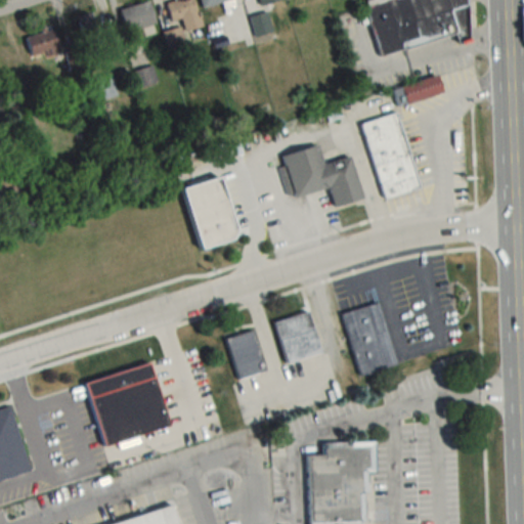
[(156,23),(148,0),(119,10),(126,32),(156,23)]
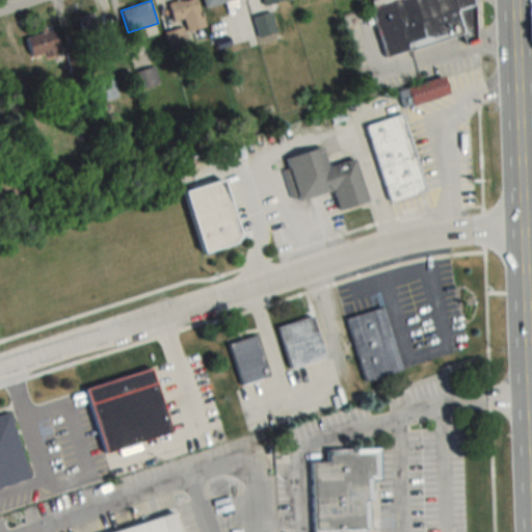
[(206,27),(196,0),(178,0),(168,3),(175,22),(184,19),(188,33),(206,27)]
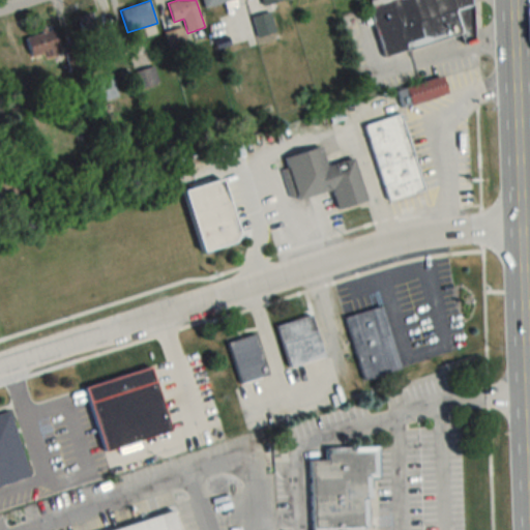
[(391,0),(392,1),(369,6),(381,56),(464,35),(457,7),(480,2),(479,0),(391,0)]
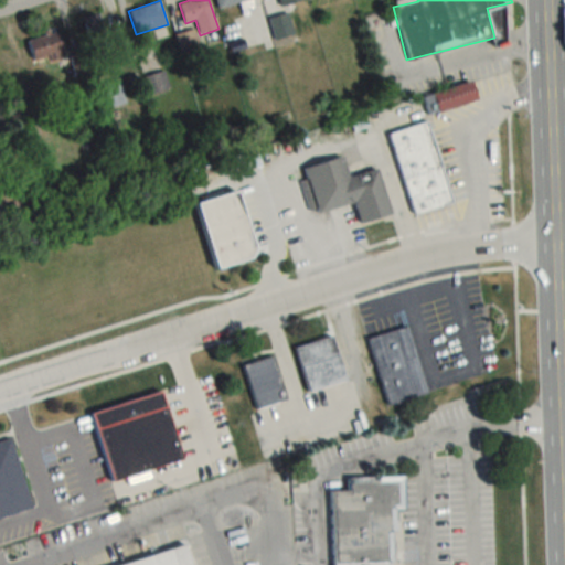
[(109,35),(103,11),(81,19),(88,42),(109,35)]
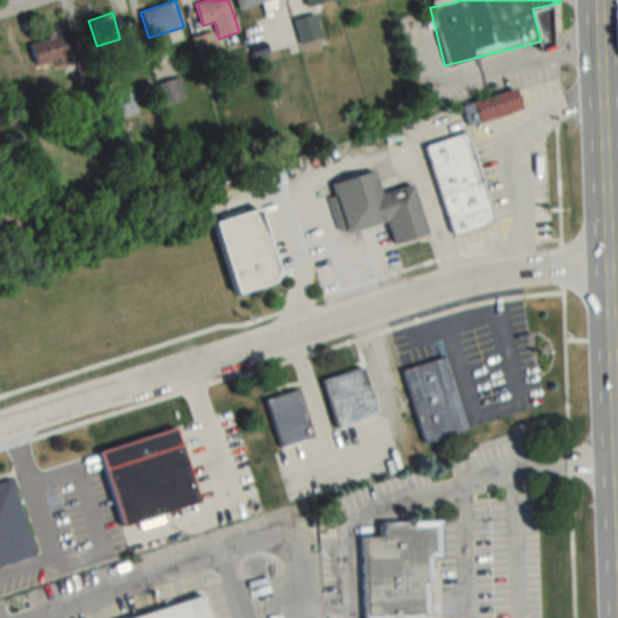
[(315,13),(295,19),(302,44),(322,38),(315,13)]
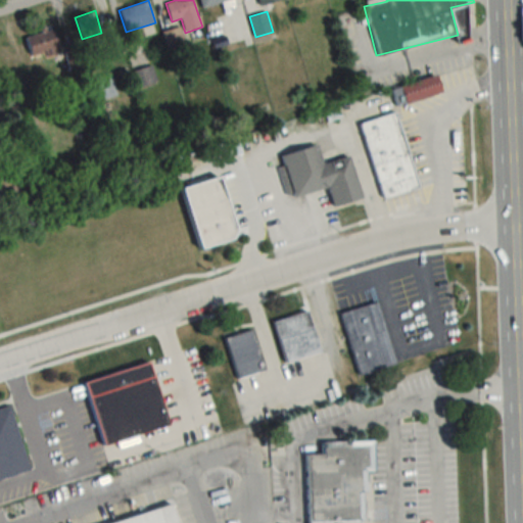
[(57,53),(57,33),(28,33),(28,53),(57,53)]
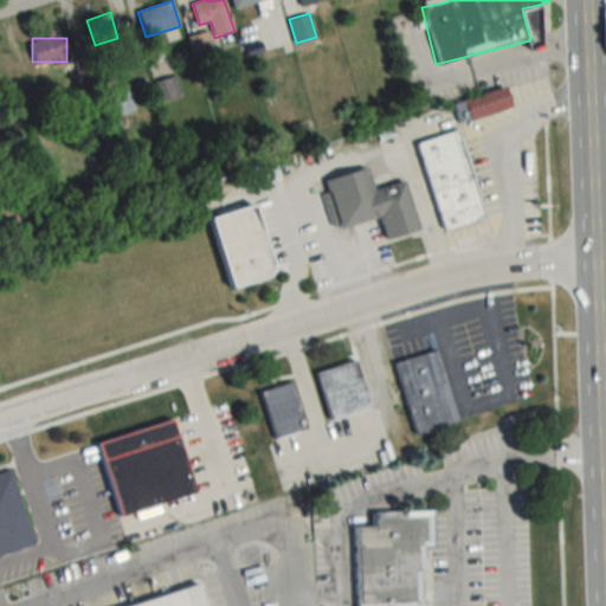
[(160,102),(181,95),(175,76),(153,84),(160,102)]
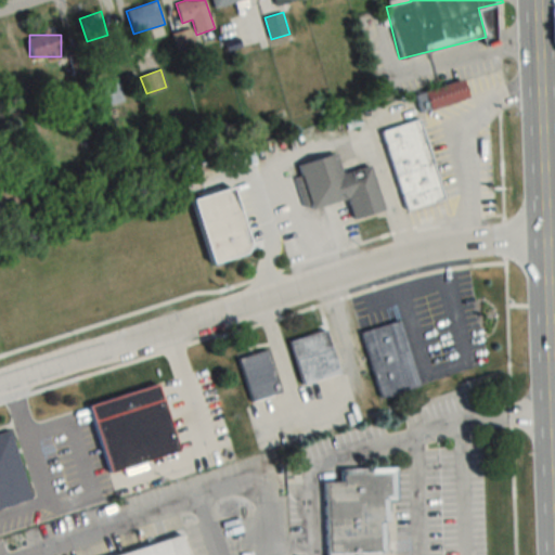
[(98,82),(104,106),(124,101),(117,77),(98,82)]
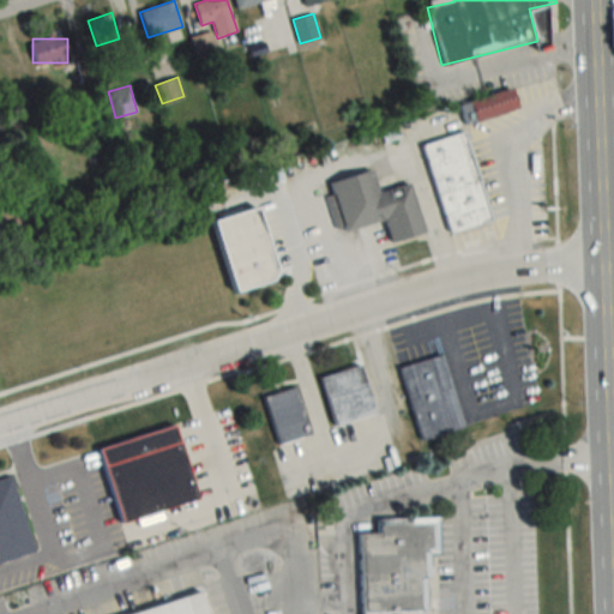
[(519,109),(513,88),(470,100),(475,121),(519,109)]
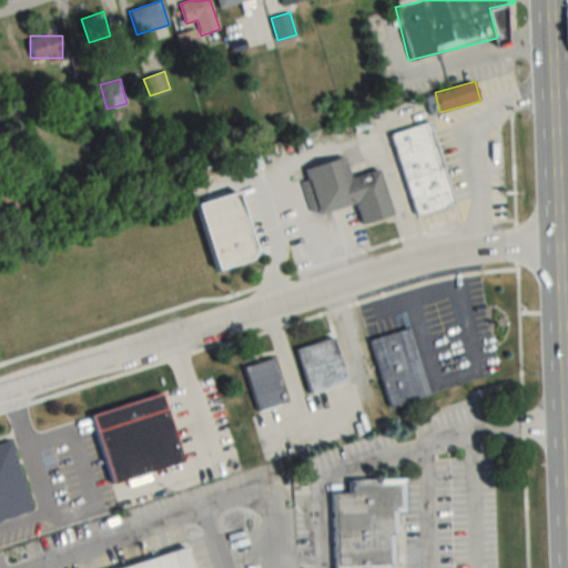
[(392,132),(414,215),(454,205),(432,122),(392,132)]
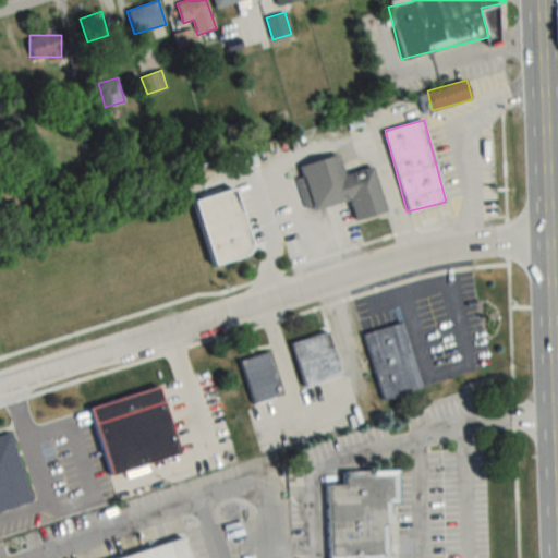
[(375,167),(344,174),(339,156),(301,166),(312,210),(351,201),(356,220),(386,213),(375,167)]
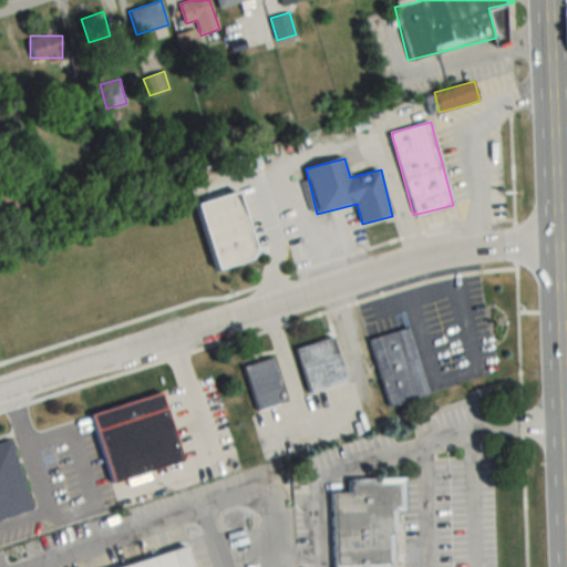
[(196,204),(213,269),(258,257),(241,192),(196,204)]
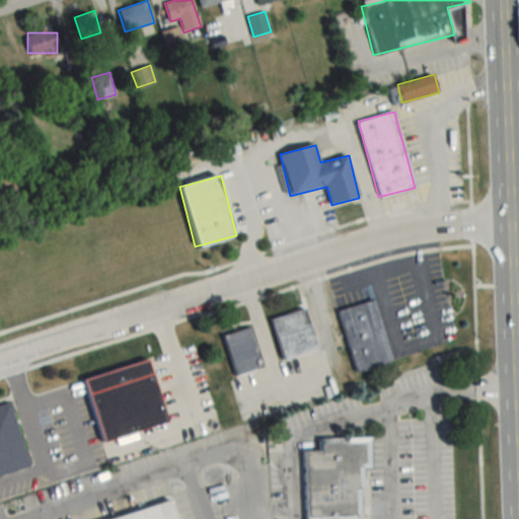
[(354,372),(391,363),(377,300),(340,309),(354,372)]
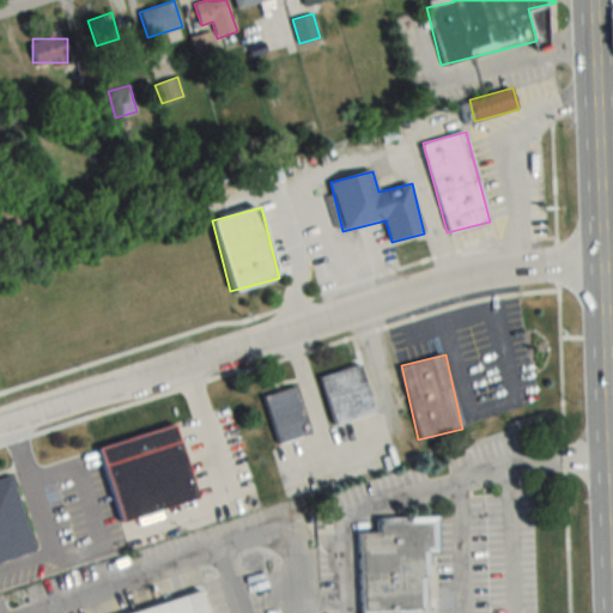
[(363,365),(320,376),(333,425),(375,413),(363,365)]
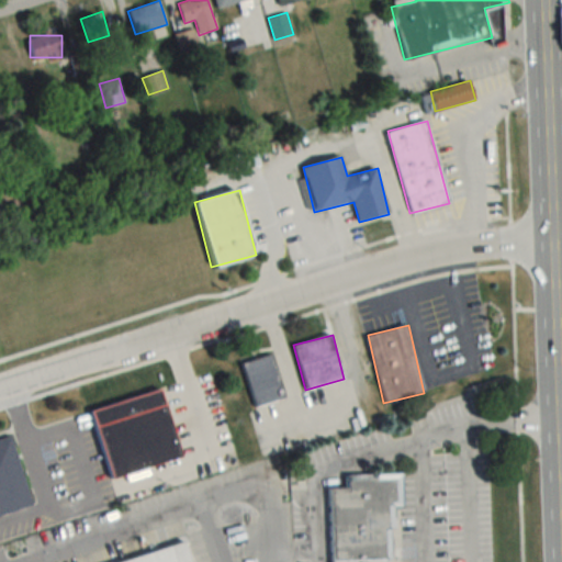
[(272,353),(240,362),(254,407),(284,398),(272,353)]
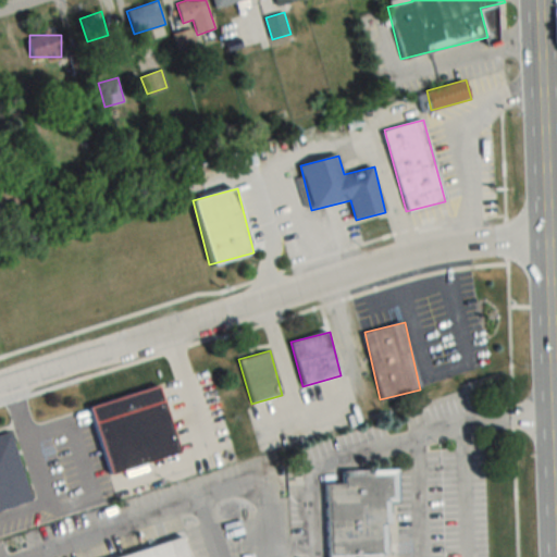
[(88,406),(108,480),(161,466),(164,474),(169,472),(165,458),(180,455),(161,386),(88,406)]
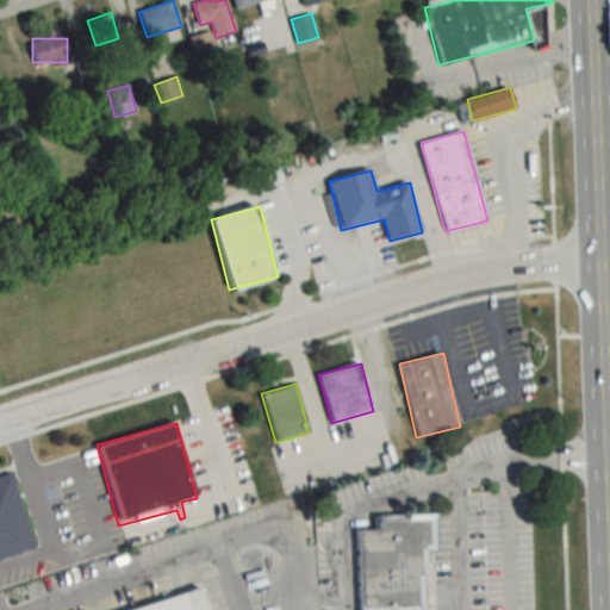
[(0,555),(32,546),(8,471),(0,473),(0,555)]
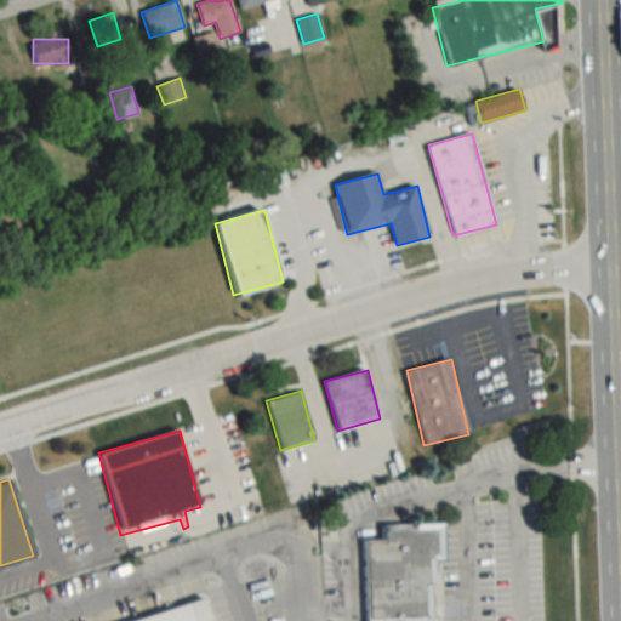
[(362,540),(364,620),(428,620),(427,560),(444,559),(443,523),(383,525),(383,539),(362,540)]
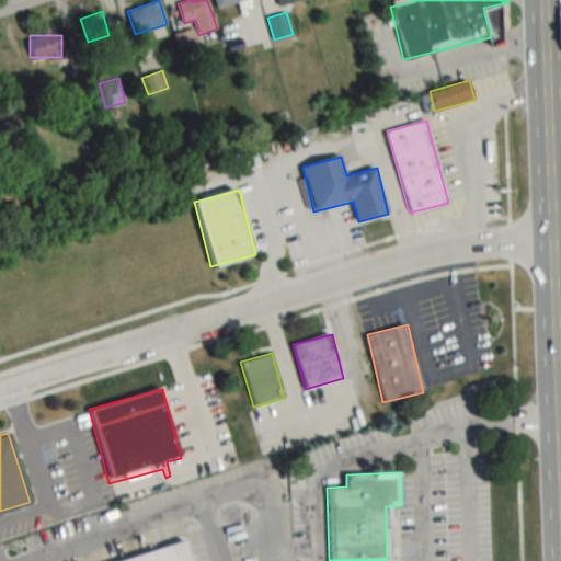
[(192,560),(189,548),(137,560),(192,560)]
